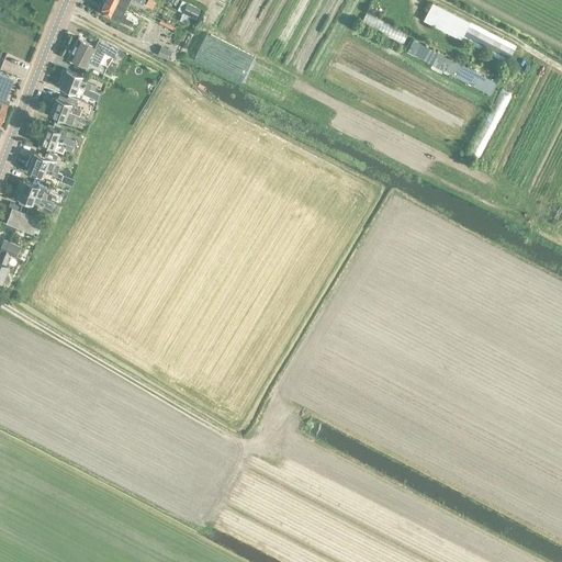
[(122,13),(125,7),(111,0),(103,0),(102,2),(102,4),(102,7),(103,8),(101,12),(117,21),(119,20),(130,26),(133,21),(125,18),(126,15),(122,13)]
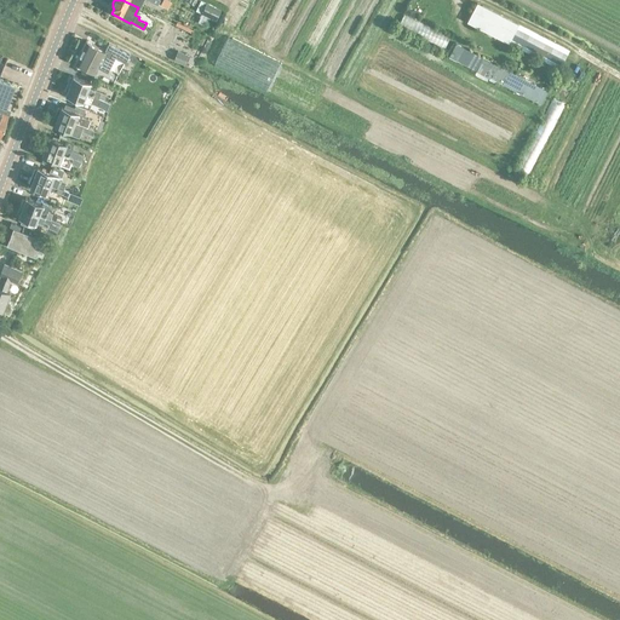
[(201,0),(200,0),(195,10),(201,13),(216,21),(220,10),(206,3),(201,0)]
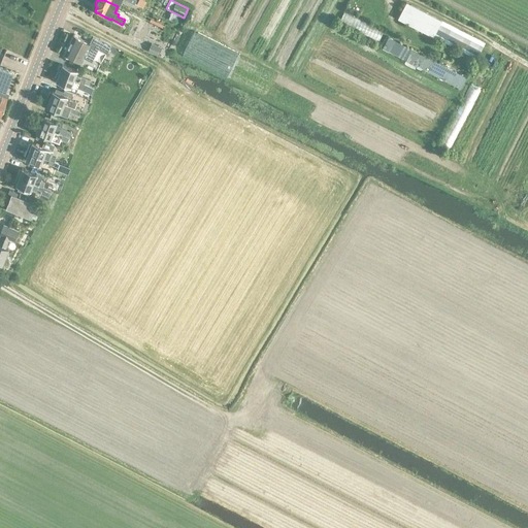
[(432,36),(475,59),(485,42),(441,20),(405,2),(398,18),(433,36),(432,36)]
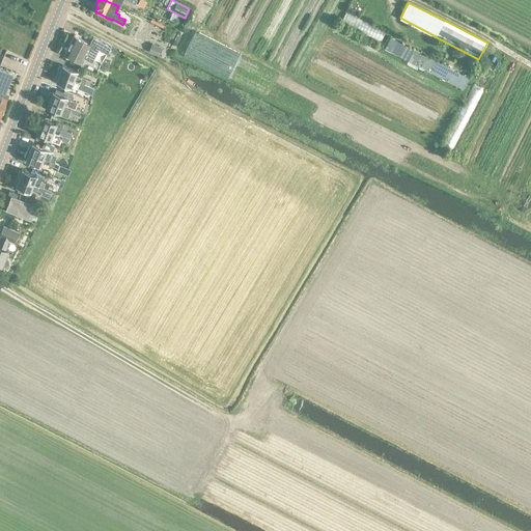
[(177,53),(223,73),(234,48),(188,27),(177,53)]
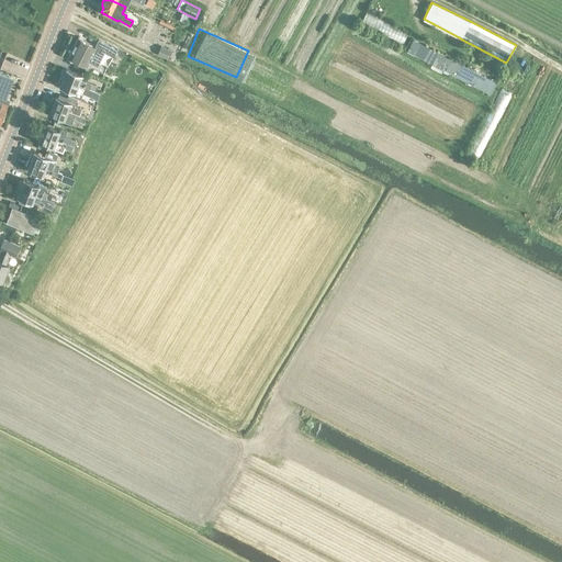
[(394,29),(391,36),(403,41),(405,33),(394,29)]
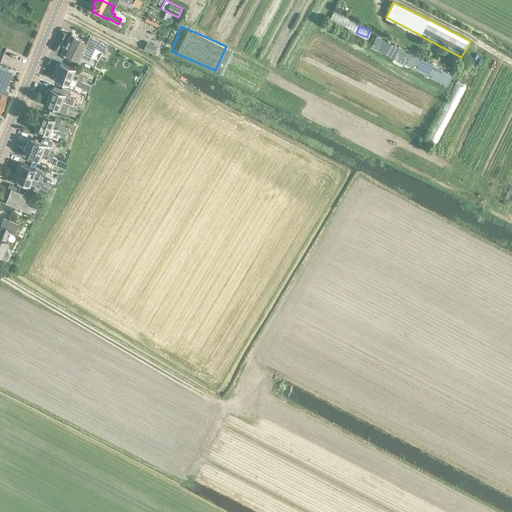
[(71,34),(62,51),(78,60),(81,55),(88,59),(99,39),(89,35),(86,41),(71,34)]
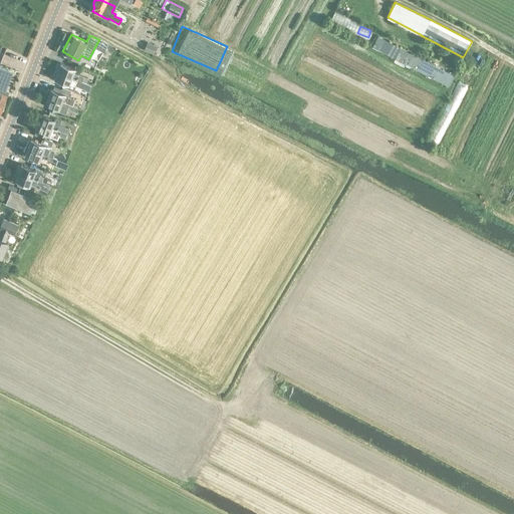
[(371,46),(448,86),(454,75),(377,35),(371,46)]
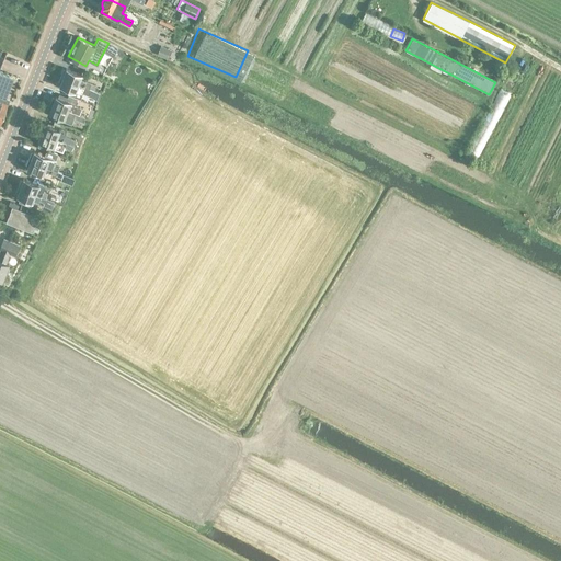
[(168,59),(171,50),(160,46),(157,55),(168,59)]
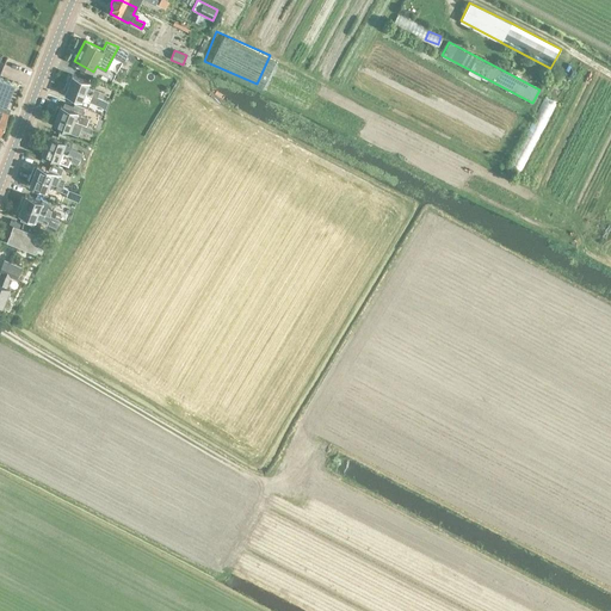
[(110,102),(112,96),(99,91),(99,88),(88,85),(90,81),(72,74),(68,84),(106,99),(110,102)]
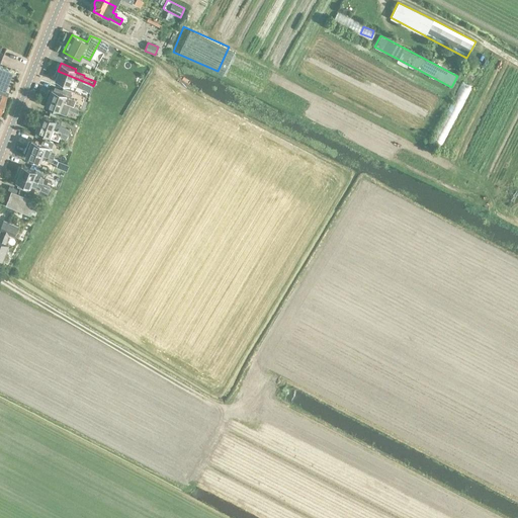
[(0,103),(3,104),(8,91),(3,89),(9,71),(0,67),(0,103)]
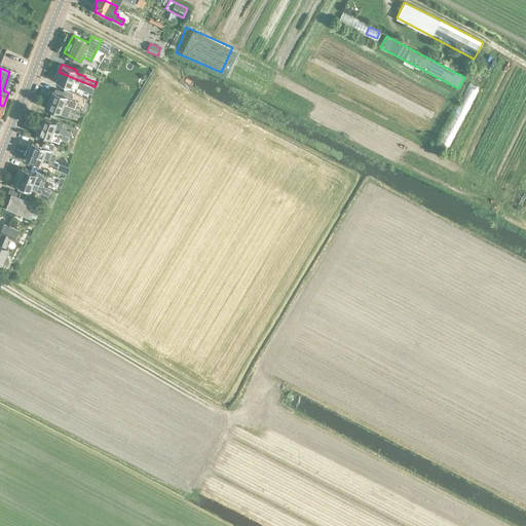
[(71,84),(89,91),(91,85),(59,72),(54,80),(70,86),(71,84)]
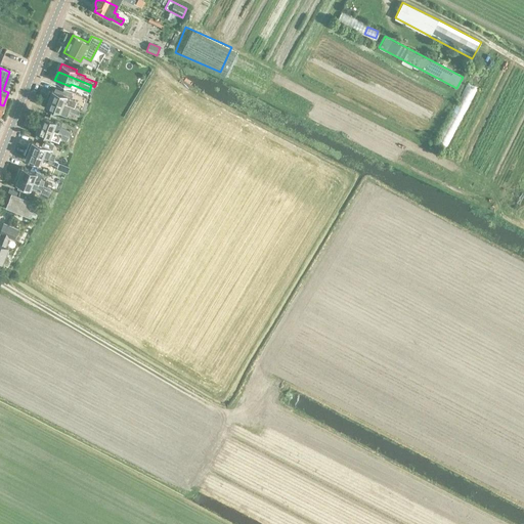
[(469,82),(465,95),(473,98),(477,85),(469,82)]
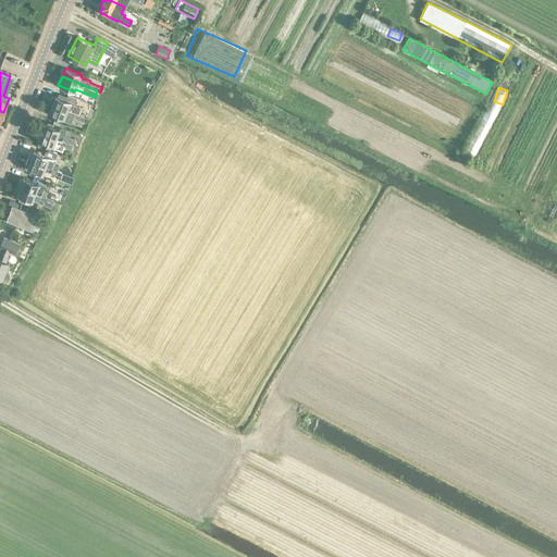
[(51,103),(78,114),(81,108),(75,106),(76,100),(59,93),(58,96),(54,95),(51,103)]
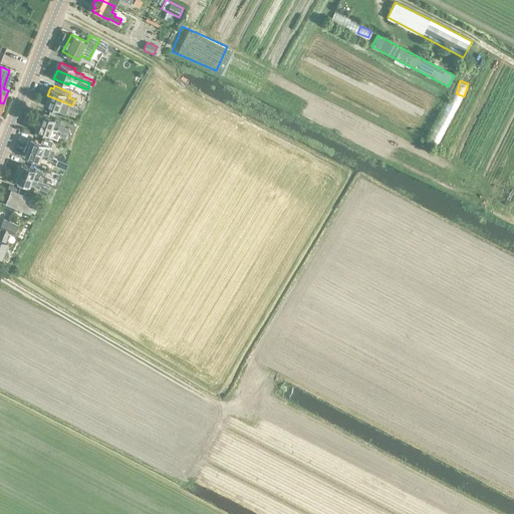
[(72,105),(47,95),(44,104),(59,109),(60,105),(76,111),(77,107),(72,105)]
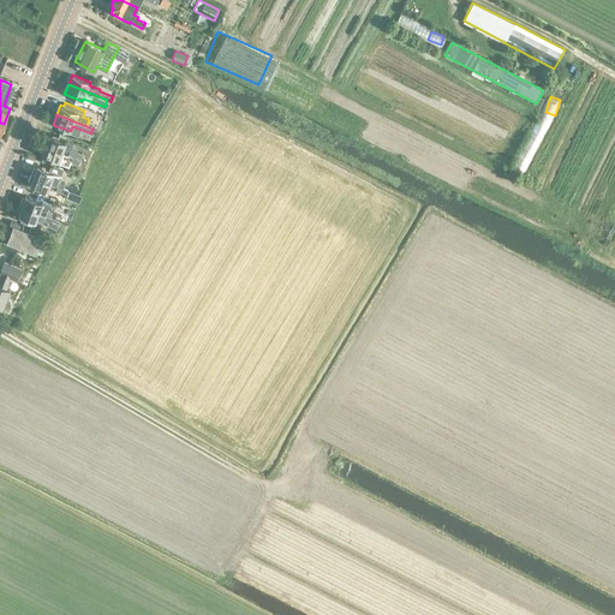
[(72,144),(48,136),(45,145),(79,157),(81,159),(83,153),(71,148),(72,144)]
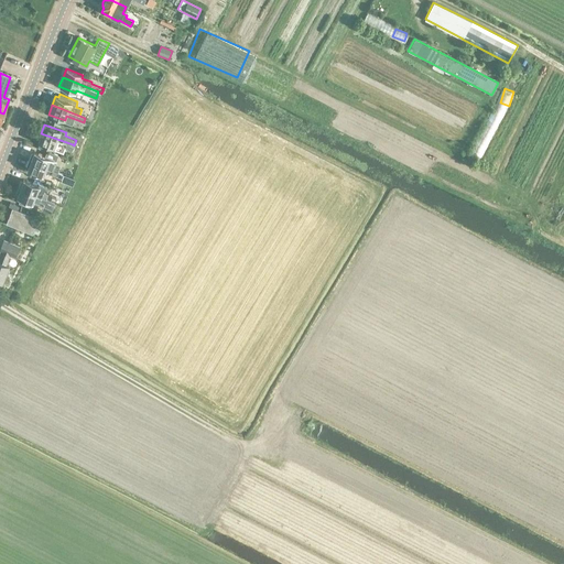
[(38,141),(53,148),(53,149),(61,152),(63,147),(72,150),(75,151),(76,147),(74,145),(73,144),(41,133),(38,141)]
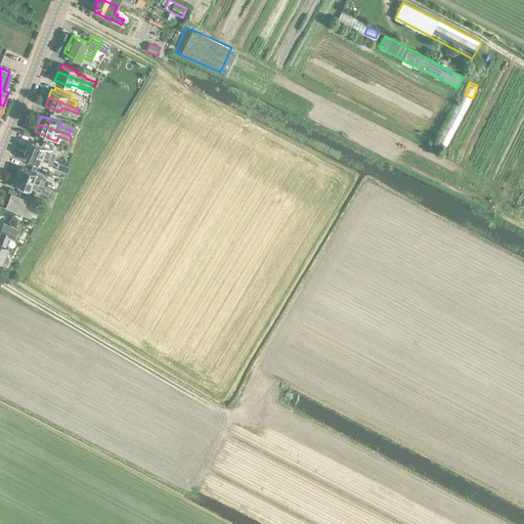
[(56,156),(54,155),(50,153),(51,148),(46,146),(32,141),(29,148),(57,161),(64,163),(67,157),(56,154),(56,156)]
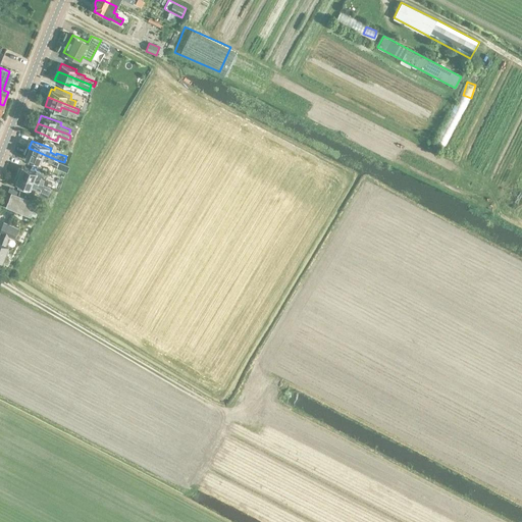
[(46,161),(51,162),(56,164),(57,160),(29,148),(24,156),(40,162),(42,158),(47,160),(46,161)]
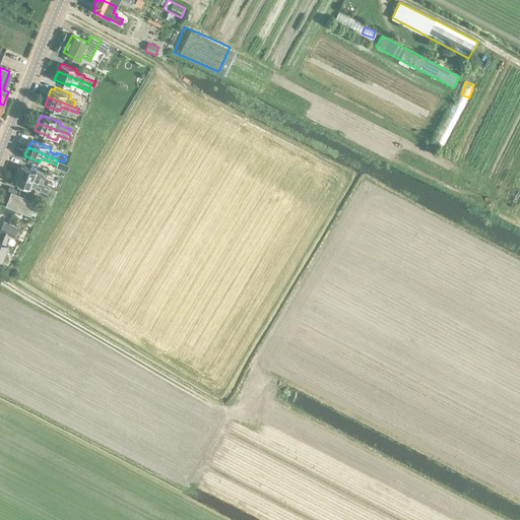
[(41,173),(21,166),(18,174),(49,186),(51,182),(40,178),(41,173)]
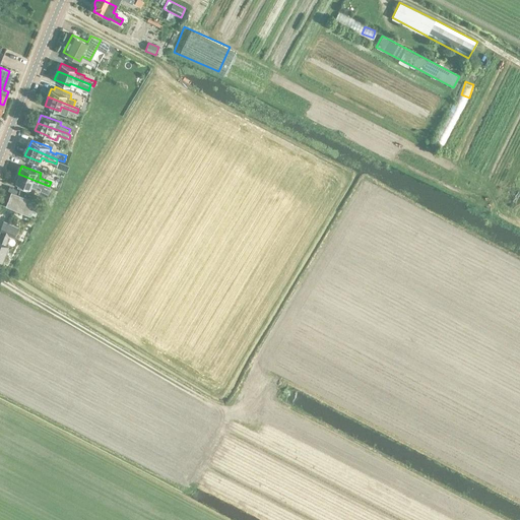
[(50,186),(49,186),(18,174),(15,182),(18,183),(16,187),(28,191),(31,184),(41,188),(40,190),(47,193),(50,186)]
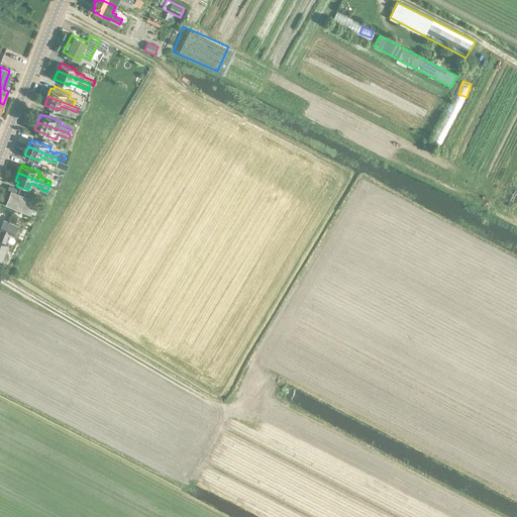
[(32,205),(34,200),(11,191),(5,204),(29,214),(30,211),(34,213),(36,207),(32,205)]
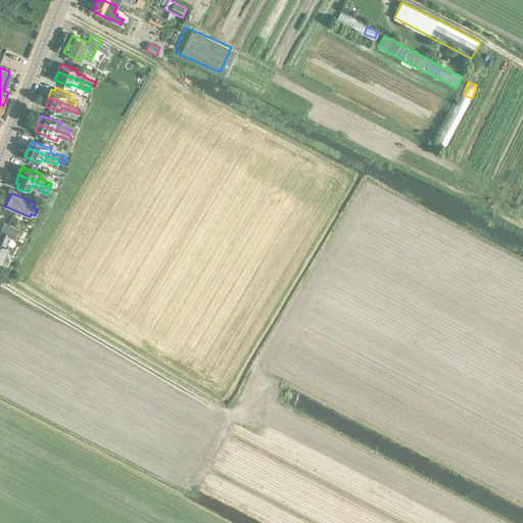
[(7,254),(5,253),(8,246),(6,245),(9,238),(13,239),(17,228),(3,222),(0,230),(0,260),(2,262),(4,263),(6,262),(7,260),(9,257),(9,255),(7,254)]
